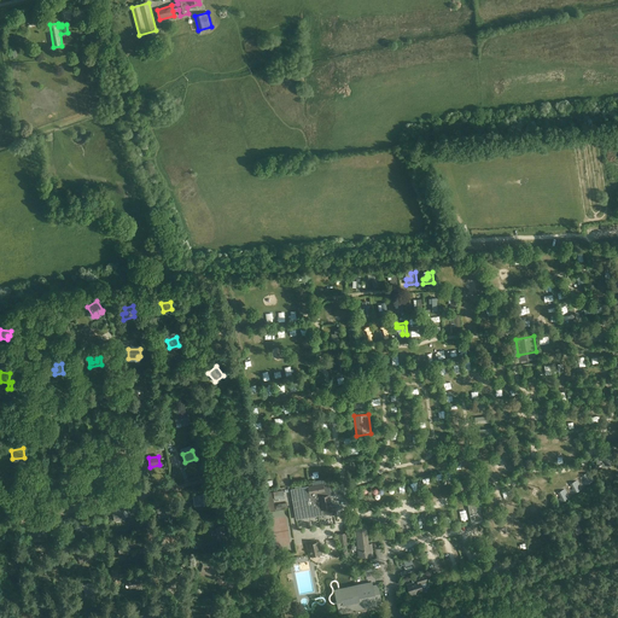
[(594,482),(588,472),(583,474),(587,482),(583,483),(584,487),(594,482)]
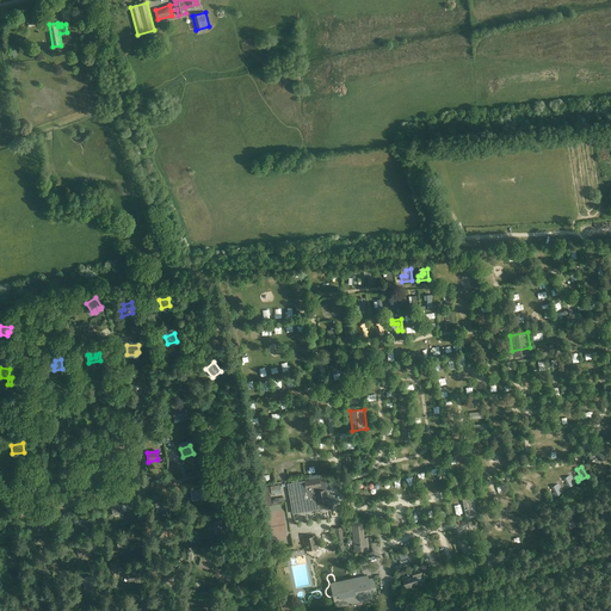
[(566,489),(575,485),(569,475),(565,479),(567,485),(565,486),(566,489)]
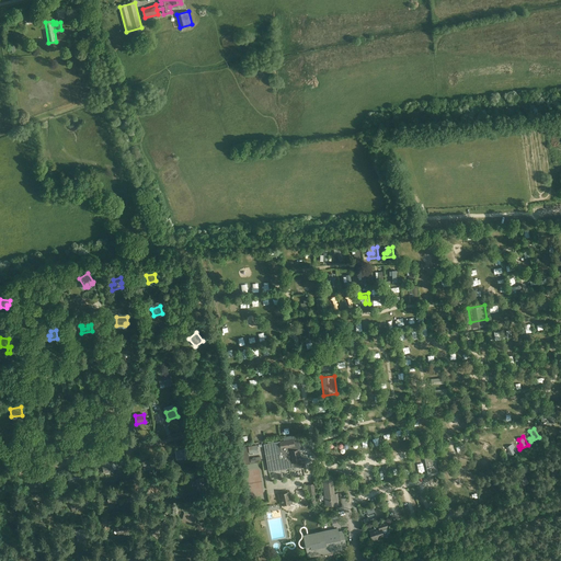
[(265,444),(270,471),(300,466),(298,449),(300,449),(298,438),(265,444)]
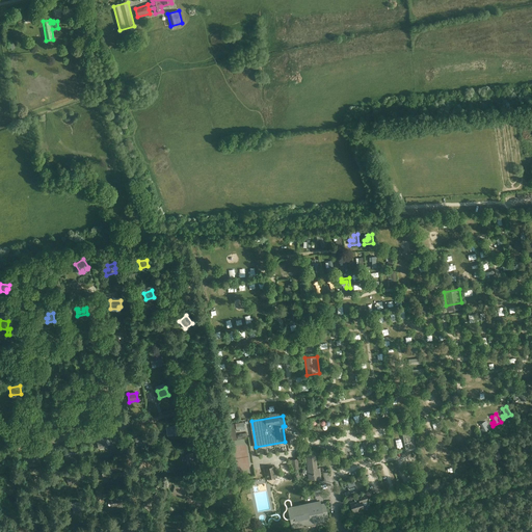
[(482,433),(490,429),(485,421),(481,424),(483,429),(481,430),(482,433)]
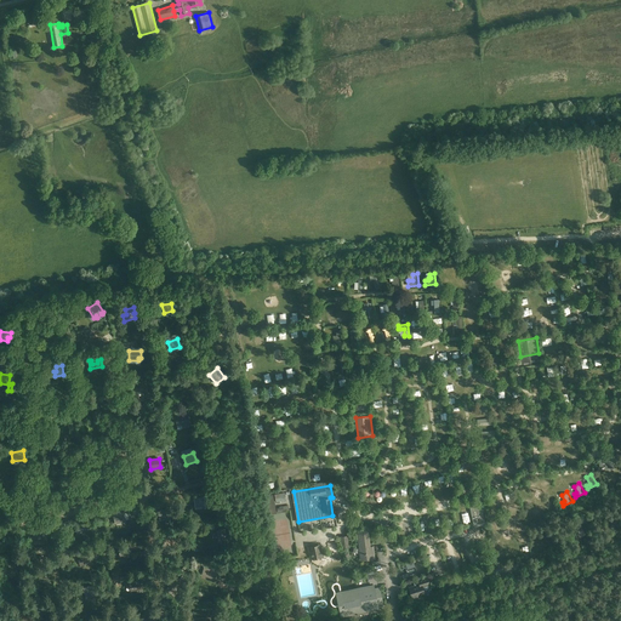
[(285,493),(274,495),(277,502),(286,500),(285,493)]
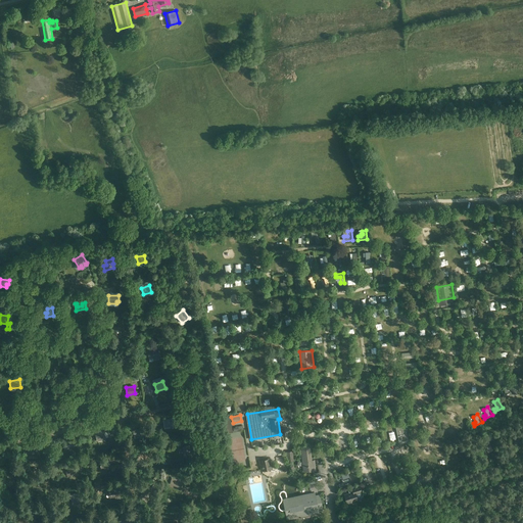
[(409,440),(405,426),(396,428),(400,442),(409,440)]
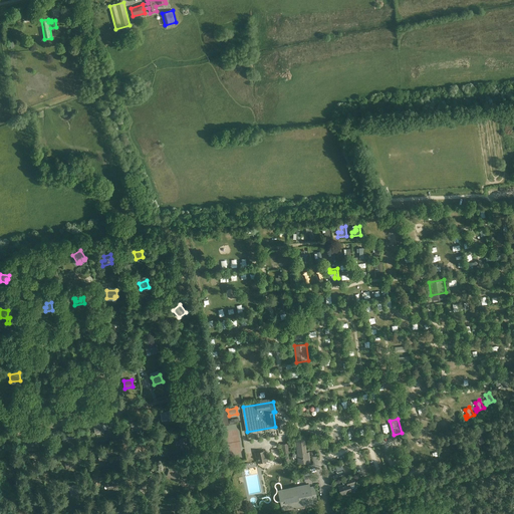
[(131,424),(133,431),(142,428),(140,421),(131,424)]
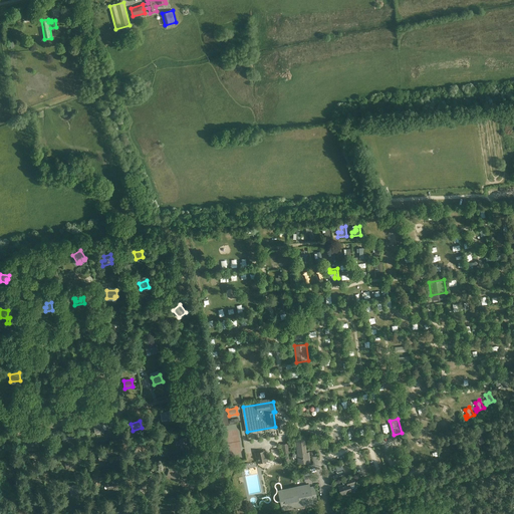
[(102,423),(93,425),(95,434),(104,432),(102,423)]
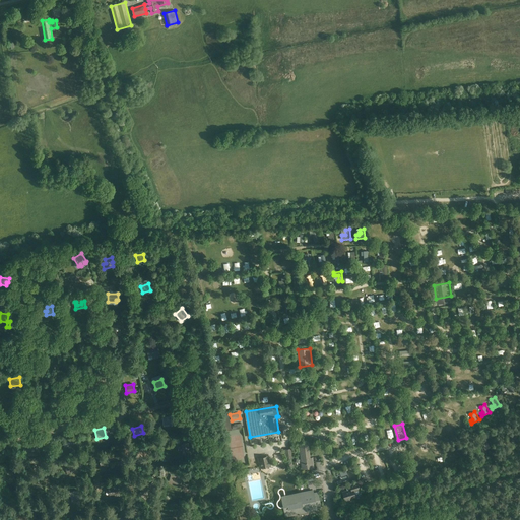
[(70,440),(63,441),(64,445),(70,444),(71,445),(74,445),(72,435),(69,436),(70,438),(70,440)]
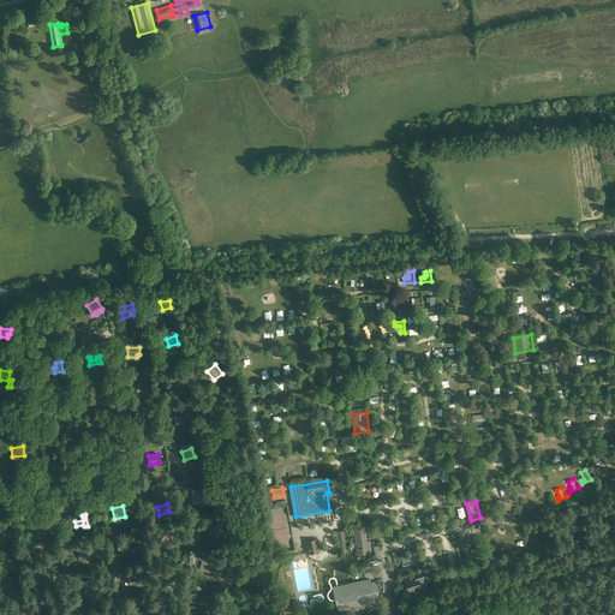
[(35,532),(33,532),(34,538),(46,537),(45,525),(42,526),(41,523),(34,524),(35,532)]
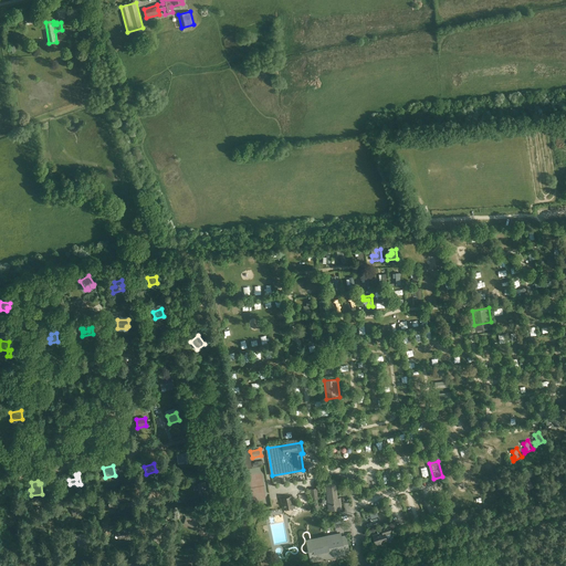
[(525,491),(533,486),(531,481),(526,482),(526,481),(522,483),(525,491)]
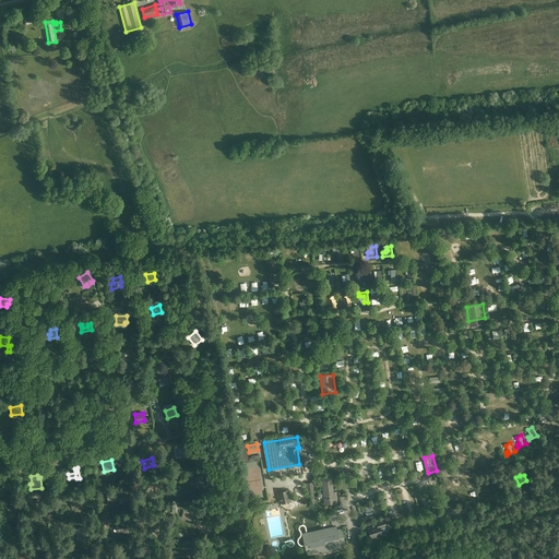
[(332,477),(322,478),(325,504),(337,502),(336,492),(333,492),(332,477)]
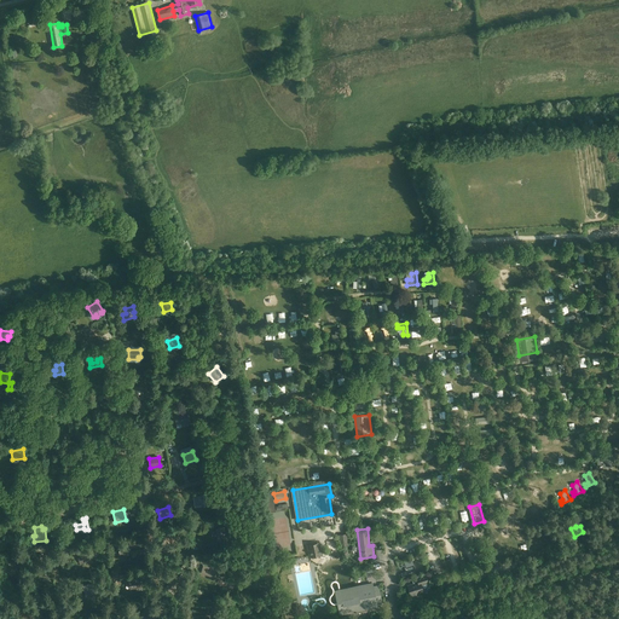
[(536,544),(544,545),(547,532),(538,531),(536,544)]
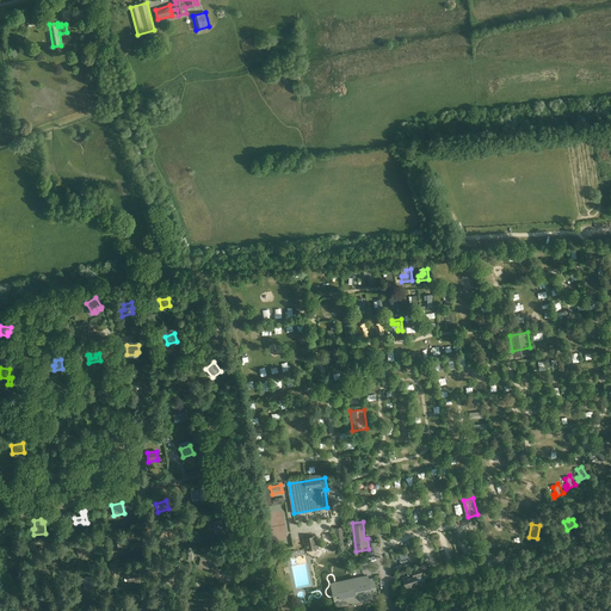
[(303,538),(306,551),(318,549),(315,536),(303,538)]
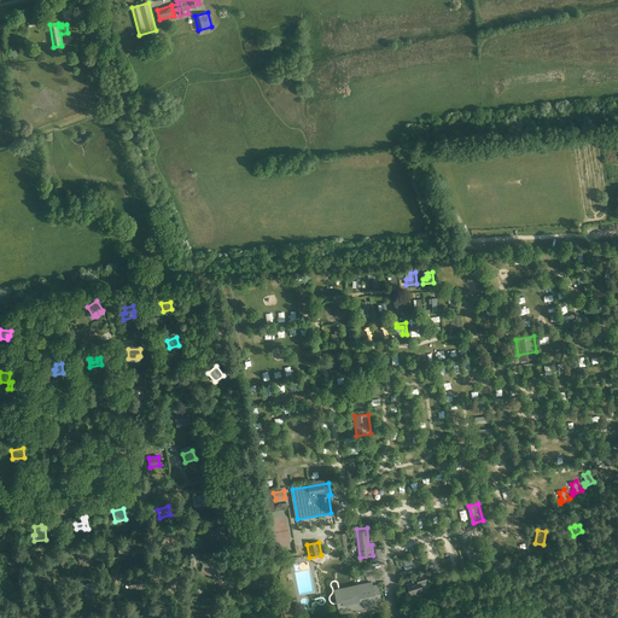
[(163,551),(168,554),(174,546),(172,543),(170,546),(168,544),(163,551)]
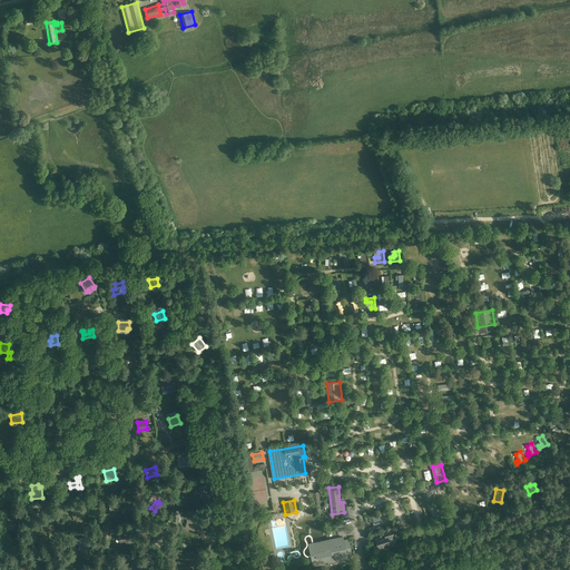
[(82,510),(72,512),(74,519),(85,516),(82,510)]
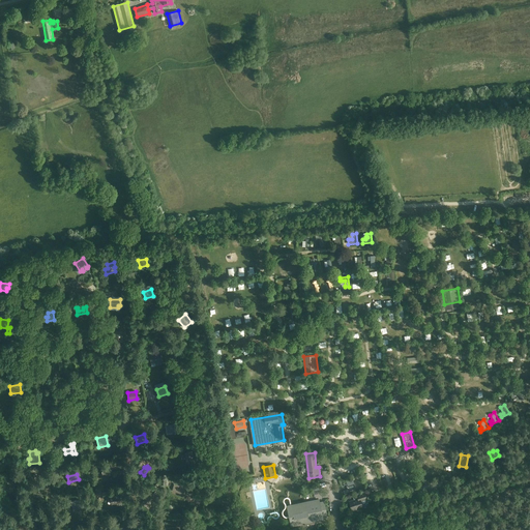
[(42,482),(31,484),(33,491),(45,489),(42,482)]
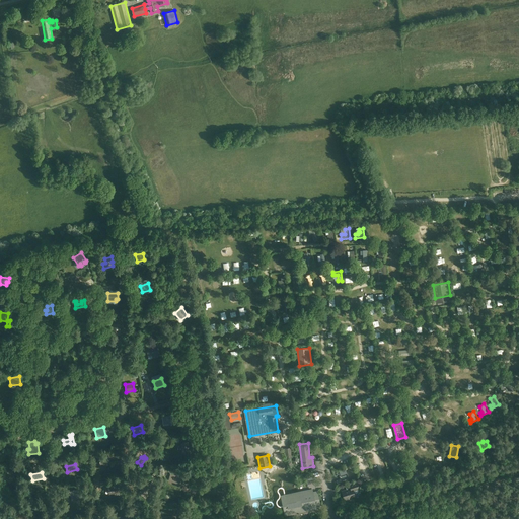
[(180,484),(182,477),(171,474),(169,480),(180,484)]
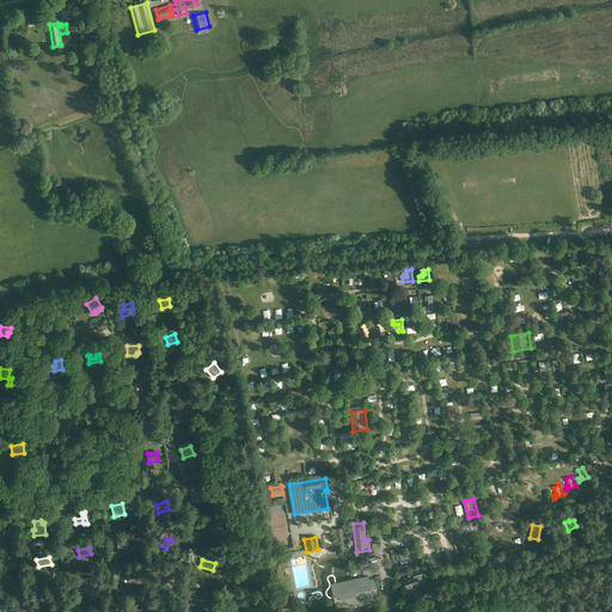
[(407,588),(408,591),(412,589),(411,587),(420,585),(417,577),(423,576),(422,574),(423,574),(422,568),(412,571),(414,576),(404,579),(407,588)]
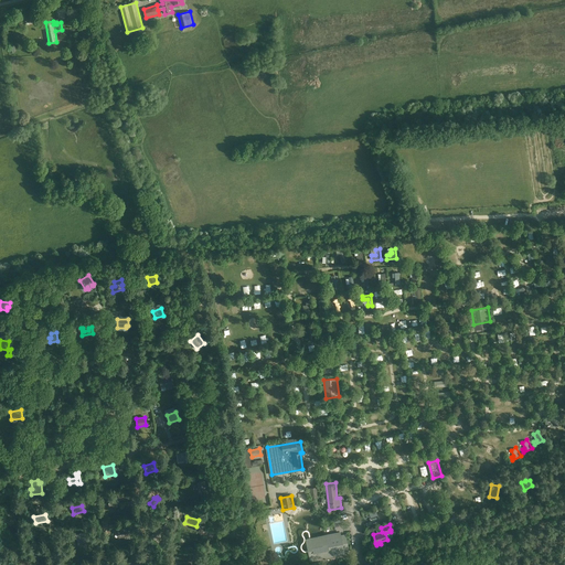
[(156,540),(163,531),(160,528),(151,535),(156,540)]
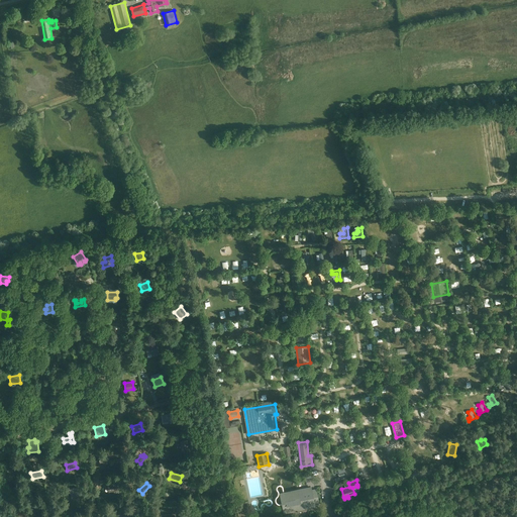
[(70,489),(73,498),(81,496),(78,487),(70,489)]
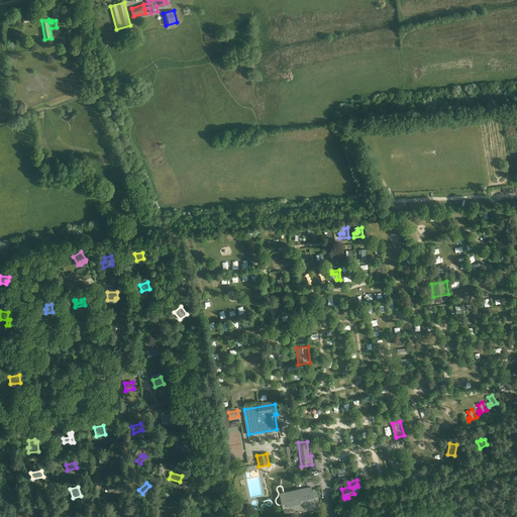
[(280,494),(284,513),(315,507),(315,504),(319,503),(316,490),(312,491),(311,488),(280,494)]
